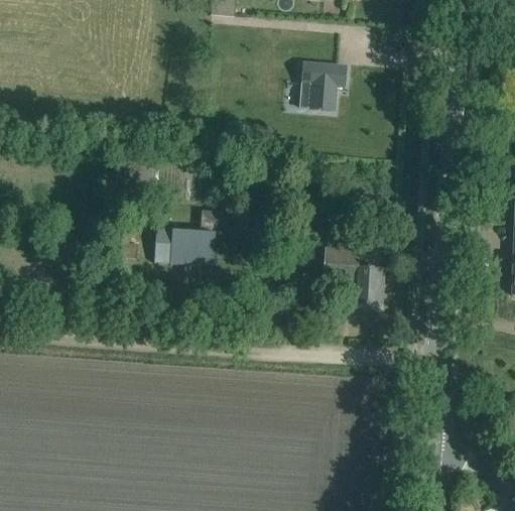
[(300,87),(299,105),(308,105),(308,106),(332,107),(334,82),(343,83),(344,65),(302,60),(301,81),(300,87)]
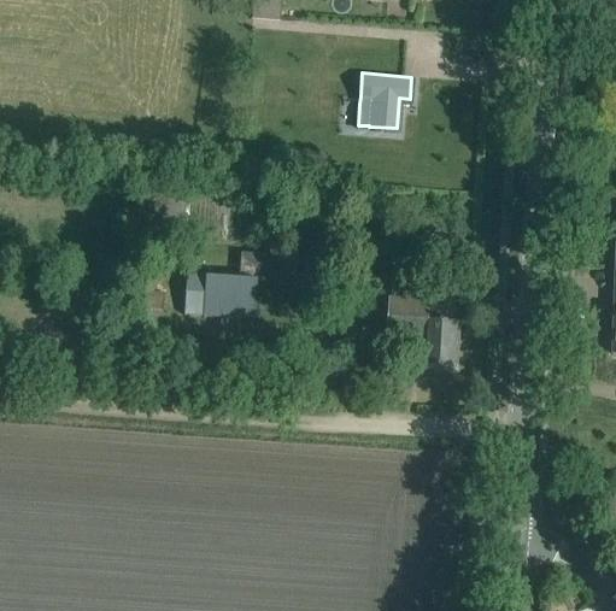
[(203,306),(203,313),(250,317),(251,276),(264,276),(267,251),(239,248),(236,274),(186,271),(185,305),(203,306)]
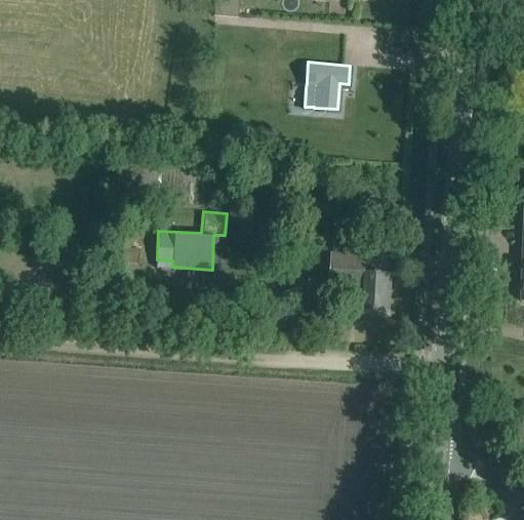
[(95,240),(92,261),(129,265),(136,266),(137,248),(132,247),(132,244),(95,240)]
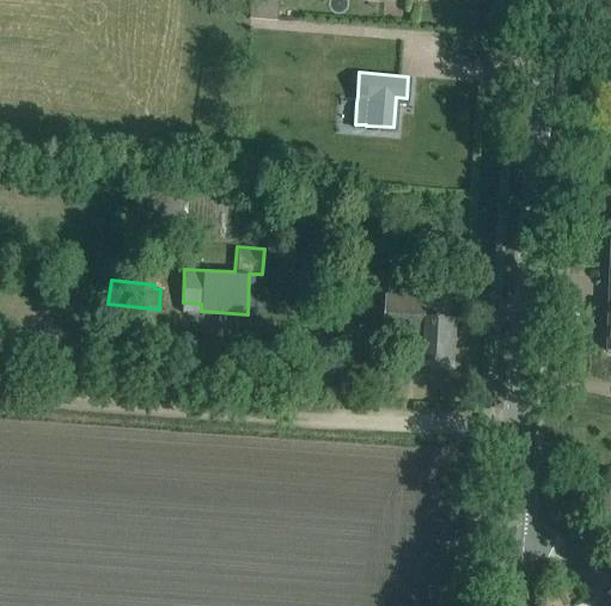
[(421,293),(397,292),(384,292),(384,310),(383,334),(417,336),(415,360),(451,362),(454,316),(420,313),(421,293)]
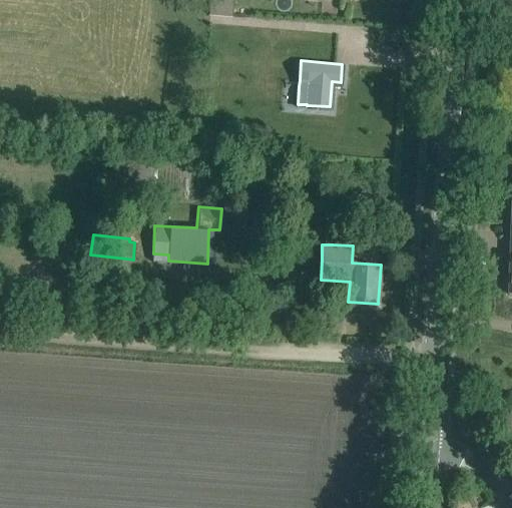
All buildings are outlined.
